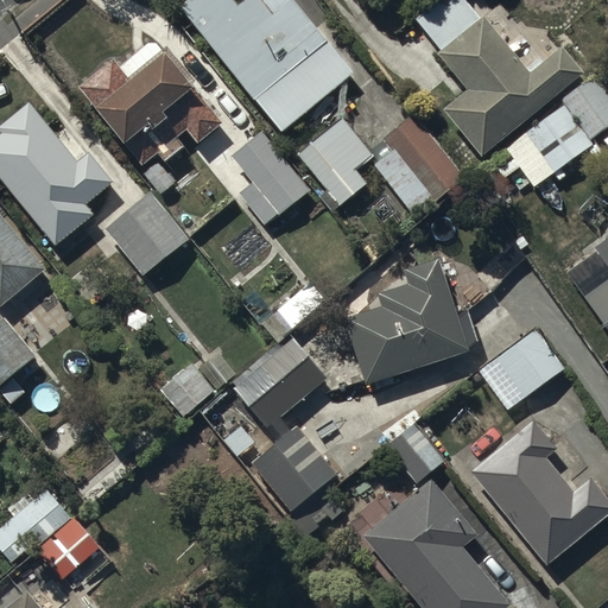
[(233,0),(187,0),(178,7),(280,134),(353,76),(291,0),(244,0),(238,5),(233,0)]
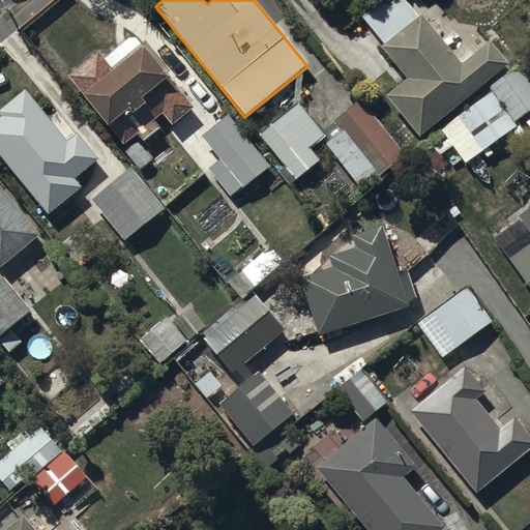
[(406,0),(382,0),(362,17),(384,45),(380,48),(404,80),(384,95),(417,138),(510,66),(491,40),(473,54),(471,51),(460,59),(424,15),(430,10),(421,0),(406,0)]
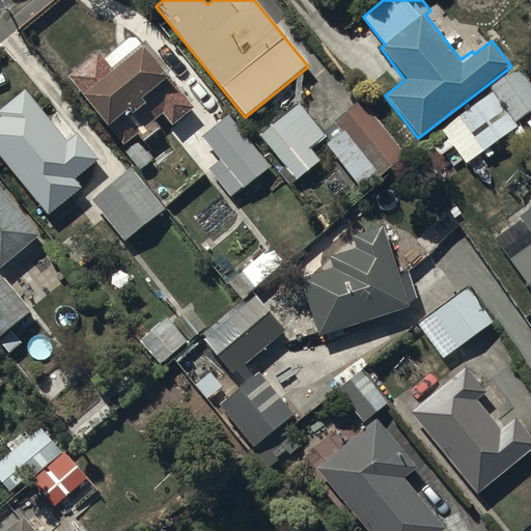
[(99,51),(67,76),(122,145),(163,114),(173,127),(163,135),(174,149),(202,129),(189,112),(193,109),(135,34),(104,58),(99,51)]
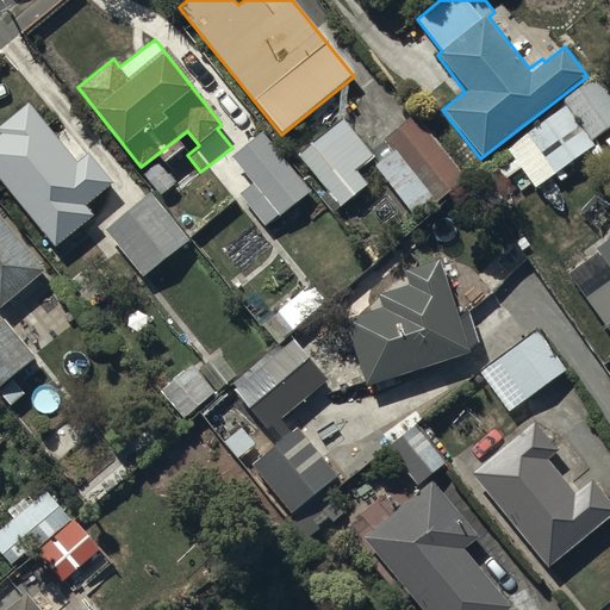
[(567,106),(526,135),(553,175),(596,145),(592,141),(609,128),(609,95),(597,76),(562,100),(567,106)]
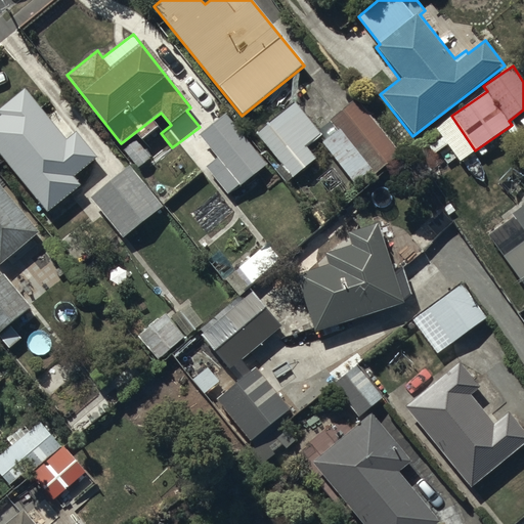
[(0,115),(0,116),(0,115),(0,155),(49,214),(81,187),(73,178),(97,158),(77,133),(67,141),(24,89),(0,108),(0,115)]
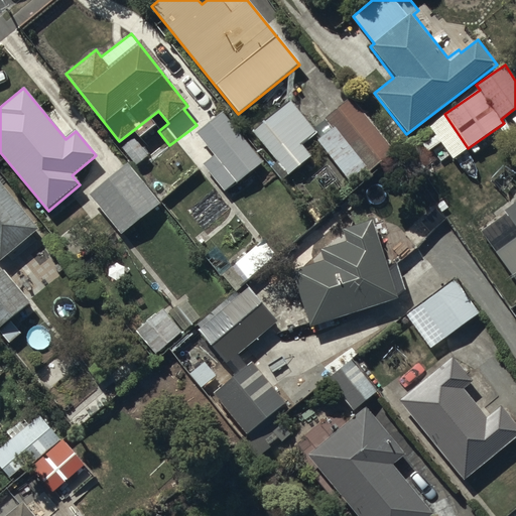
[(334,128),(317,141),(350,181),(366,168),(368,171),(394,150),(351,96),(325,117),(334,128)]
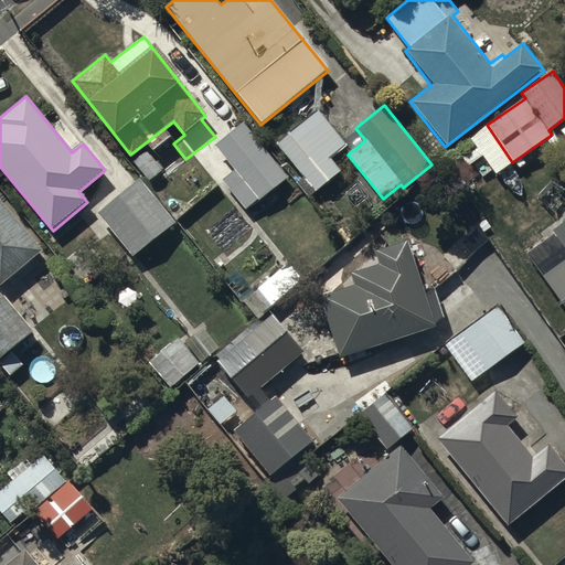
[(319,109),(276,142),(316,193),(342,172),(332,159),(349,146),(319,109)]
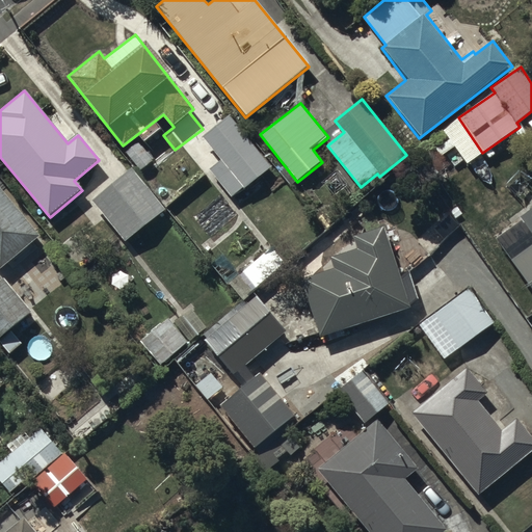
[(229,115),(202,138),(220,160),(208,170),(232,198),(270,165),(229,115)]
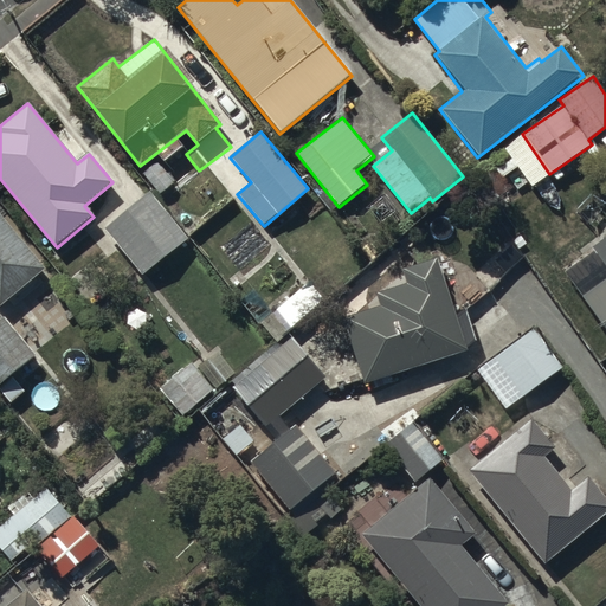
[(149,192),(103,229),(142,277),(150,270),(160,283),(184,263),(174,251),(188,240),(149,192)]
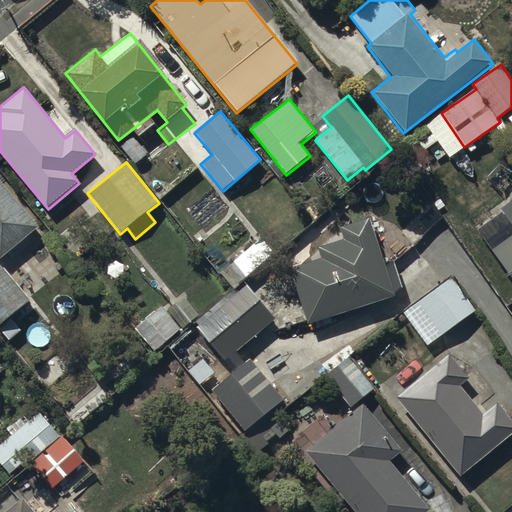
[(0,257),(38,226),(0,181),(0,257)]
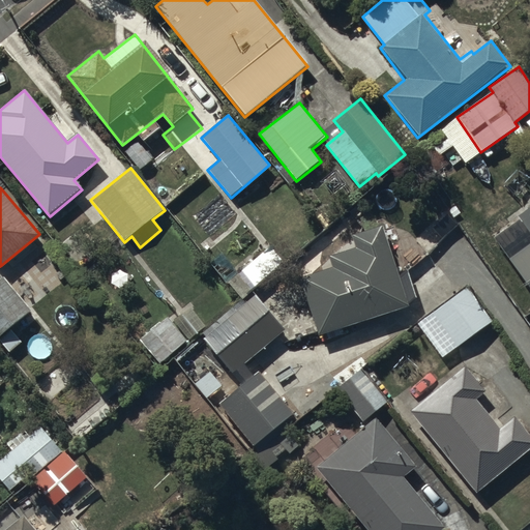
[(529,207),(518,216),(529,233),(529,244),(508,261),(529,290),(529,207)]
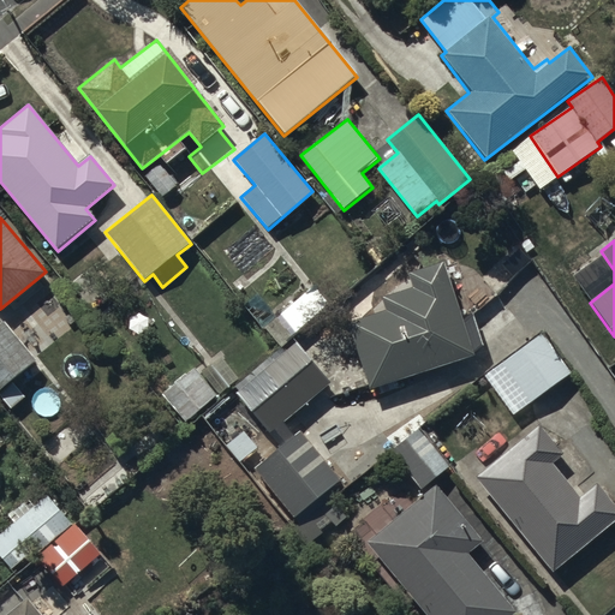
[(384,311),(347,323),(369,392),(473,358),(517,317),(493,292),(461,320),(449,278),(381,298),(384,311)]
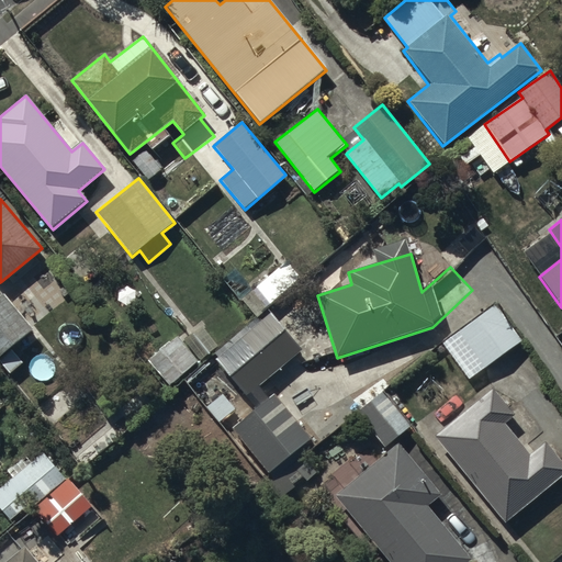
[(238,271),(225,281),(240,301),(243,300),(256,317),(302,282),(288,262),(253,290),(238,271)]
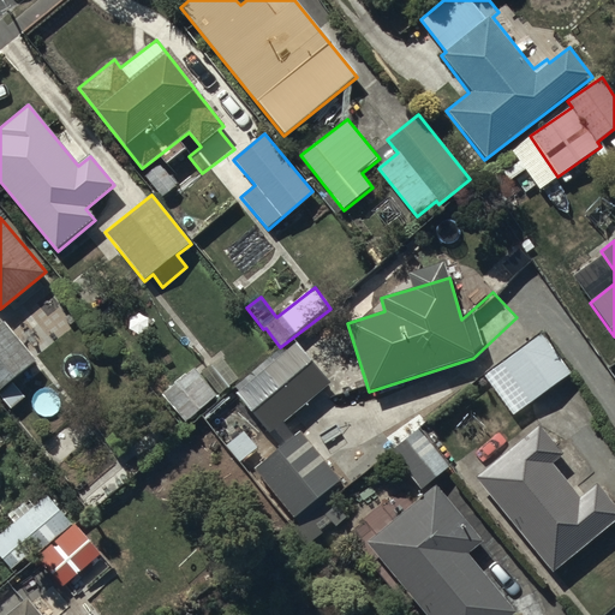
[(3,318),(0,321),(0,401),(10,413),(28,396),(15,381),(39,359),(3,318)]
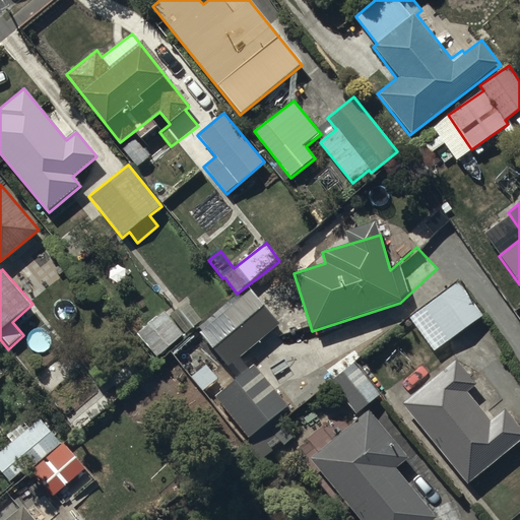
[(204,329),(201,331),(229,364),(275,323),(268,315),(286,299),(267,276),(218,318),(213,313),(200,324),(204,329)]
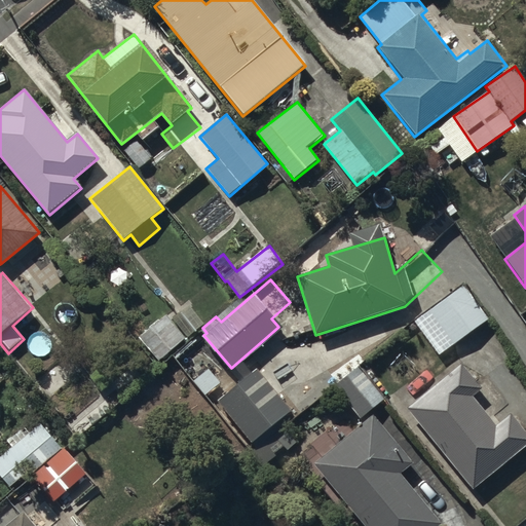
[(439,357),(489,320),(463,285),(414,323),(439,357)]
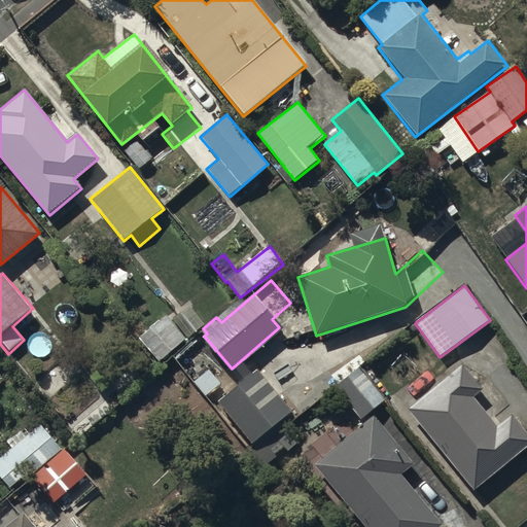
[(205,325),(188,306),(172,319),(188,339),(205,325)]
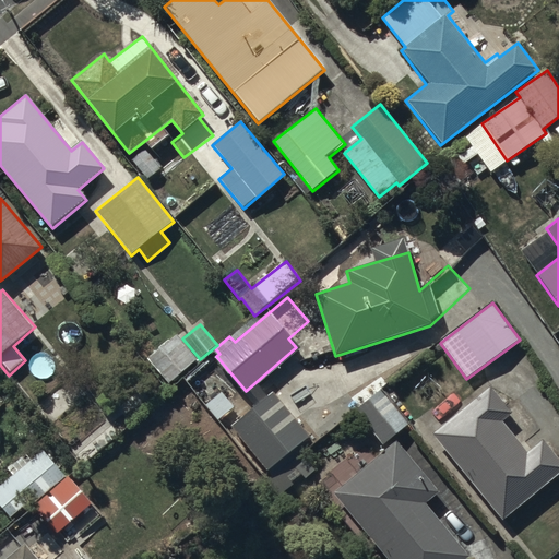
[(146,359),(168,384),(199,359),(177,334),(146,359)]
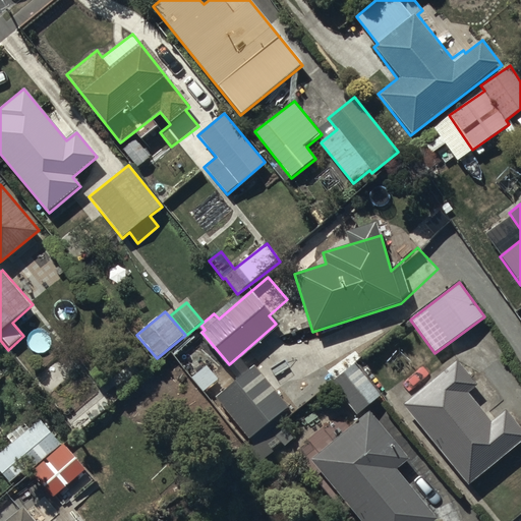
[(324,375),(356,416),(381,396),(349,356),(324,375)]
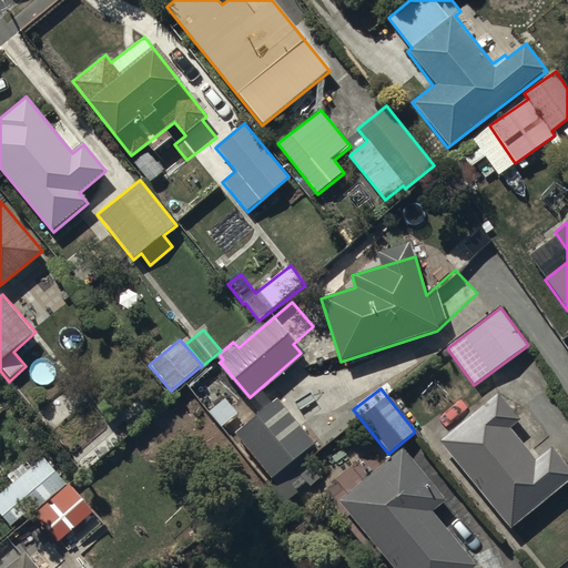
[(498,392),(438,442),(510,530),(567,482),(567,466),(551,447),(536,459),(510,429),(523,419),(498,392)]
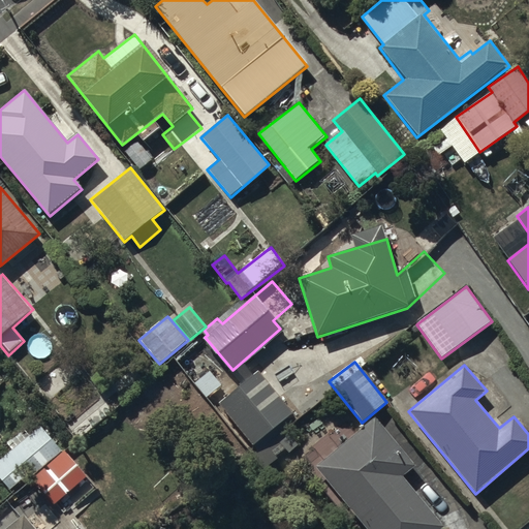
[(292,412),(258,371),(218,404),(253,445),(292,412)]
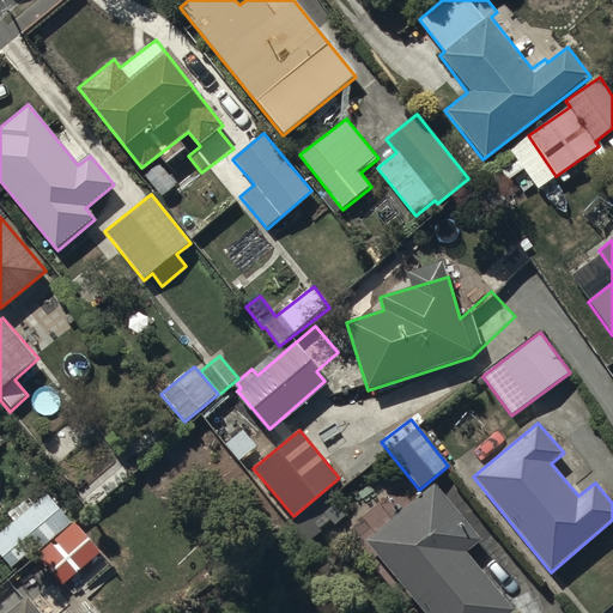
[(435,484),(364,542),(424,612),(511,612),(515,611),(466,553),(480,540),(435,484)]
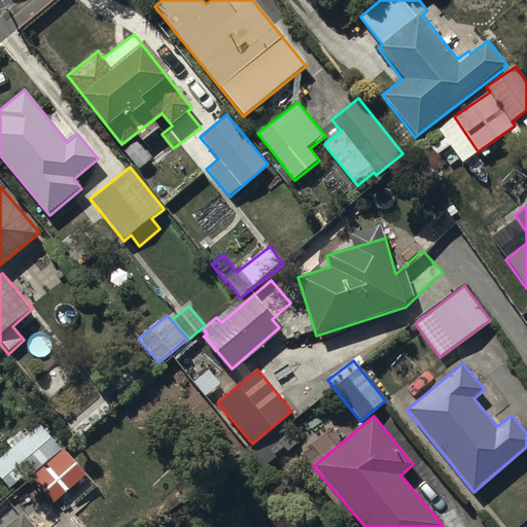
[(40,424),(0,458),(0,477),(12,492),(62,450),(40,424)]
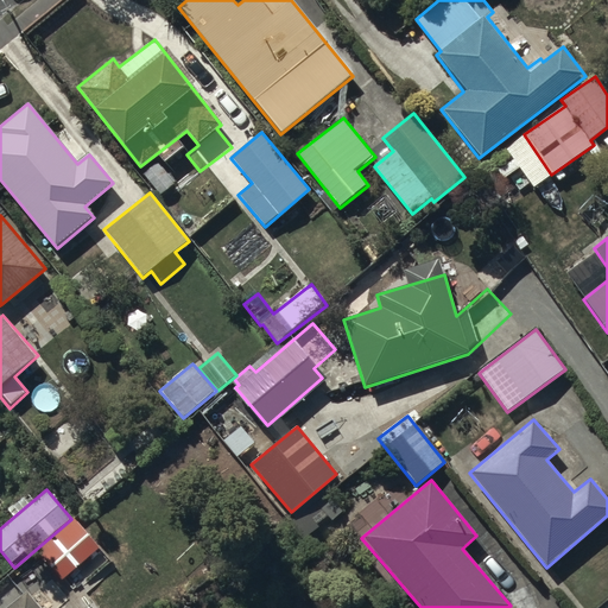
[(77,521),(39,555),(62,581),(99,548),(77,521)]
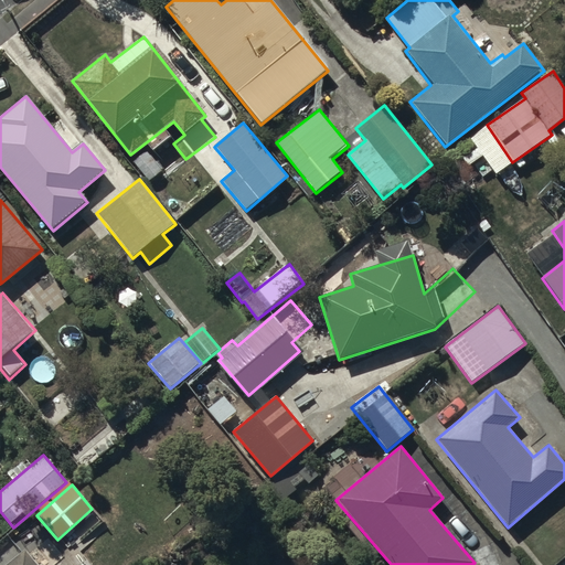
[(38,564),(24,550),(4,564),(38,564)]
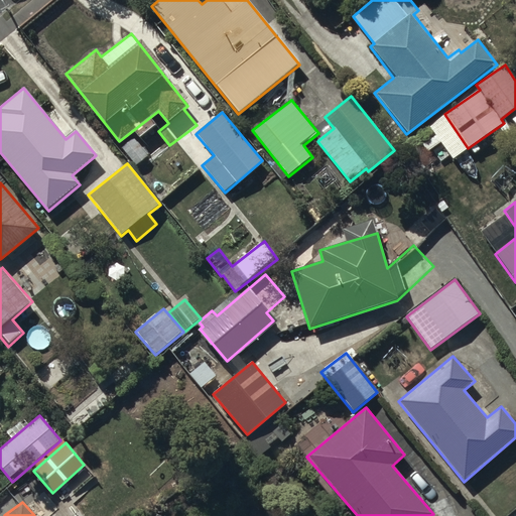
All buildings are outlined.
